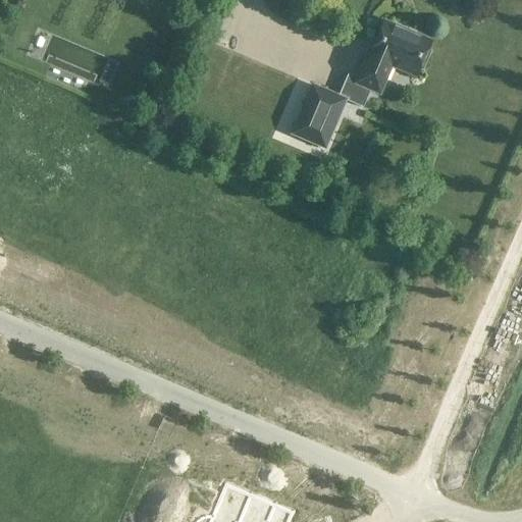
[(348,73),(338,95),(312,84),(292,134),(325,148),(345,101),(362,108),(370,91),(379,95),(392,66),(415,77),(430,41),(384,21),(369,55),(367,54),(357,77),(348,73)]
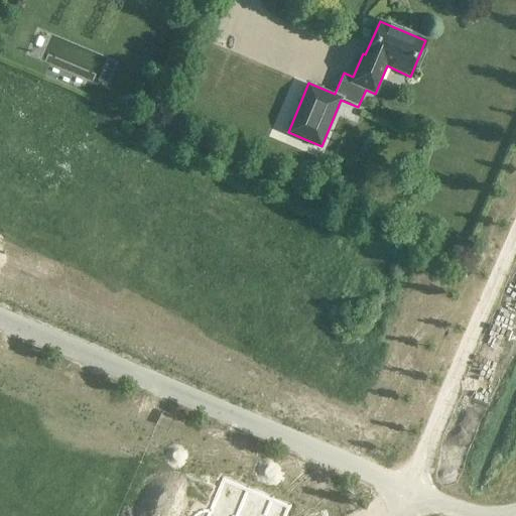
[(285,515),(289,509),(290,507),(288,506),(288,507),(224,480),(222,479),(222,481),(207,515),(285,515)]
